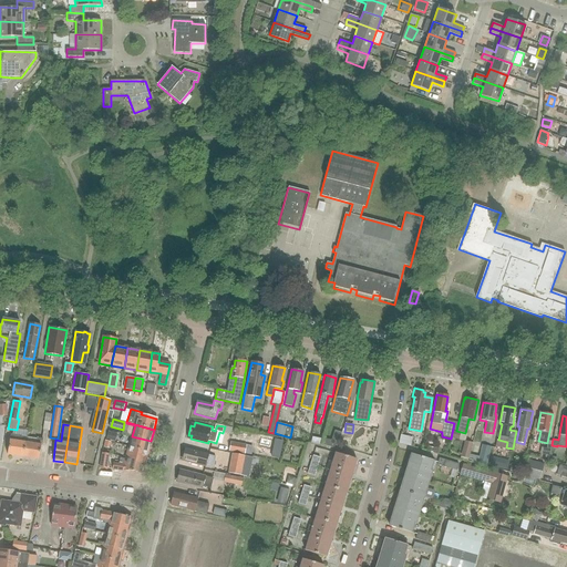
[(115,441),(117,433),(110,431),(107,439),(115,441)]
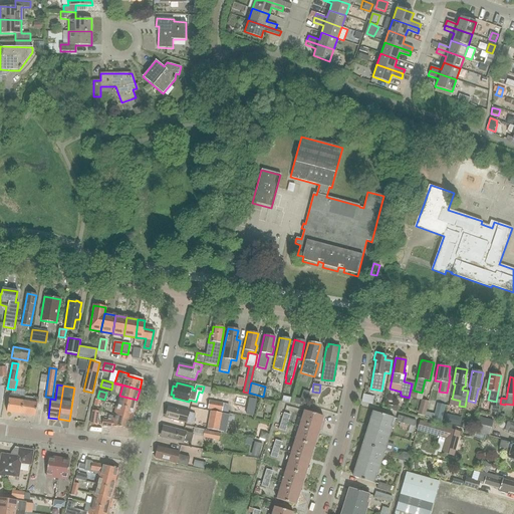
[(20,415),(23,396),(19,395),(19,396),(9,395),(6,412),(20,415)]
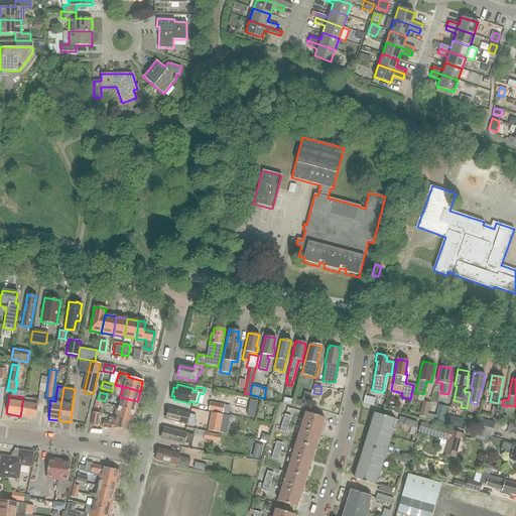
[(34,418),(35,415),(37,406),(38,406),(39,400),(33,399),(33,400),(24,398),(25,397),(23,397),(20,416),(34,418)]
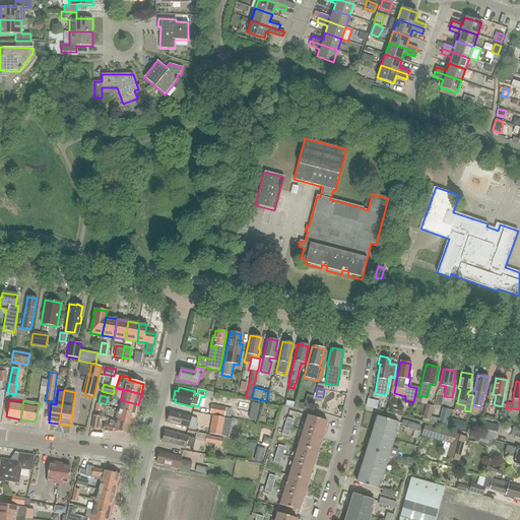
[(135,414),(138,404),(121,400),(118,410),(135,414)]
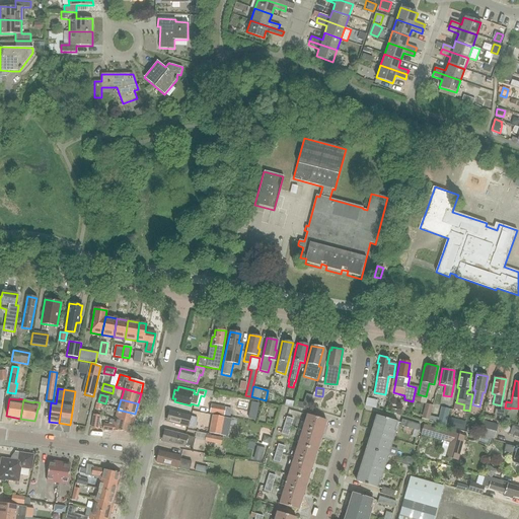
[(296,401),(295,409),(306,411),(306,409),(308,409),(309,405),(303,403),(296,401)]
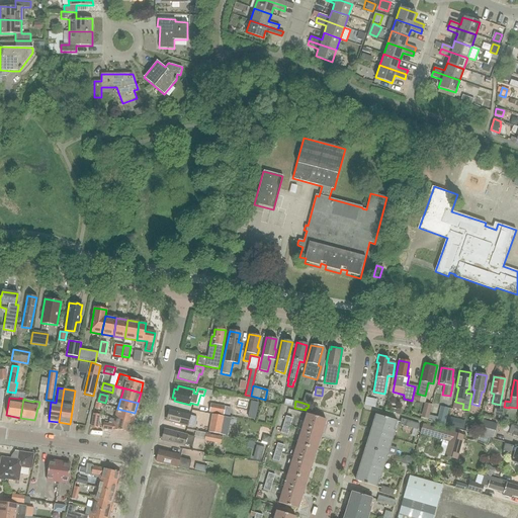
[(212,403),(210,412),(225,414),(229,415),(231,407),(227,406),(212,403)]
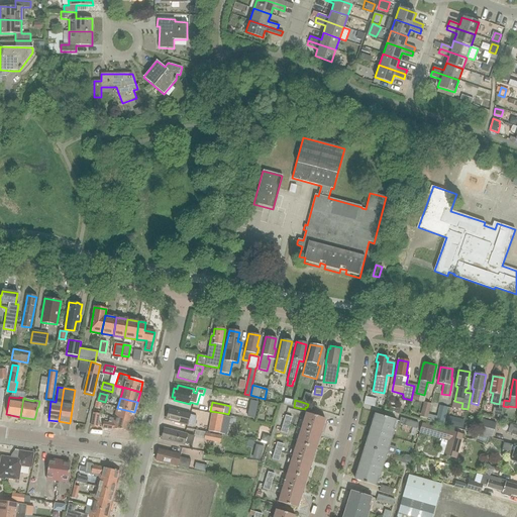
[(426,417),(427,416),(430,404),(423,402),(420,415),(426,417)]
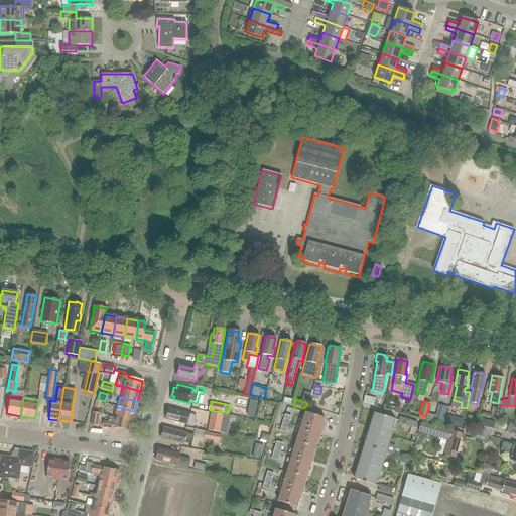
[(446,406),(439,405),(436,420),(442,422),(446,406)]
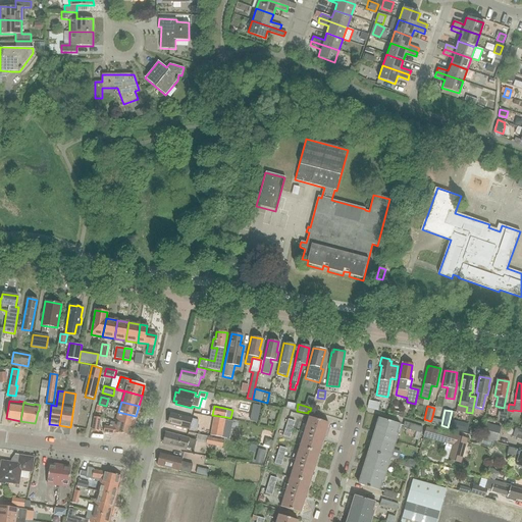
[(134,426),(136,416),(118,412),(116,421),(134,426)]
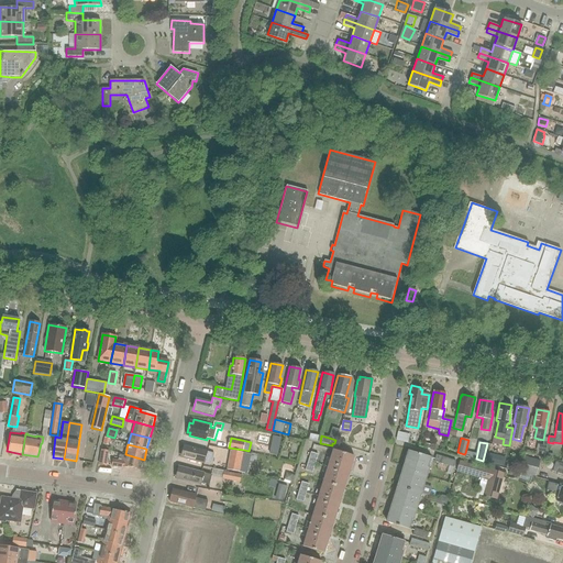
[(184,445),(181,453),(180,457),(203,463),(207,451),(184,445)]
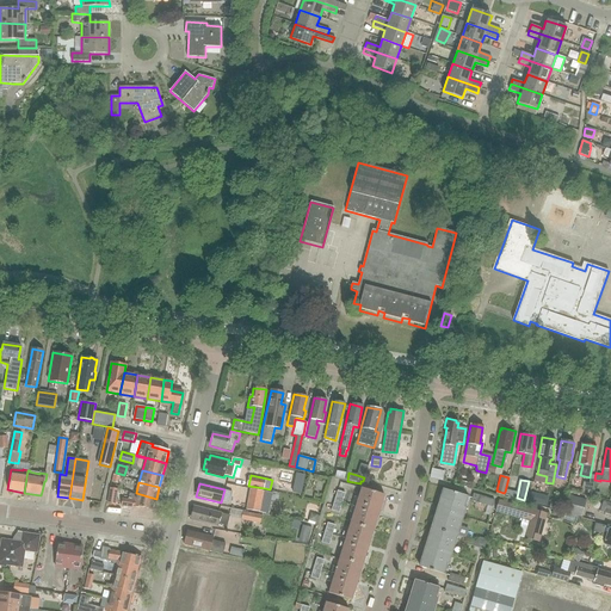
[(360,487),(355,505),(377,512),(383,494),(360,487)]
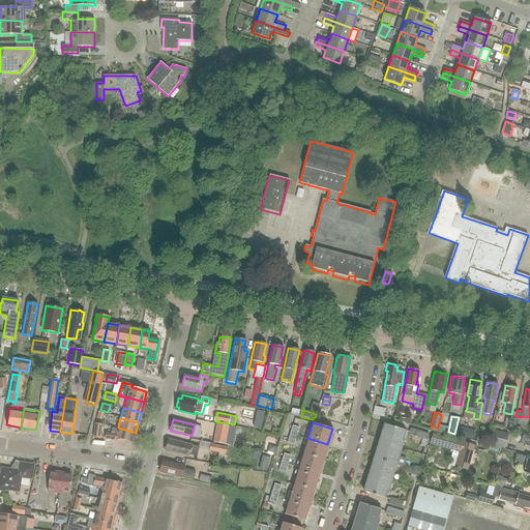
[(101,424),(94,423),(93,438),(99,438),(101,424)]
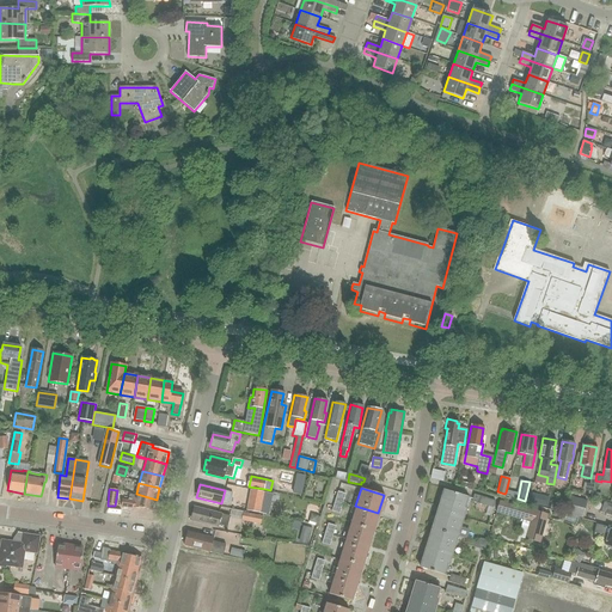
[(265,491),(251,489),(248,510),(261,513),(265,491)]
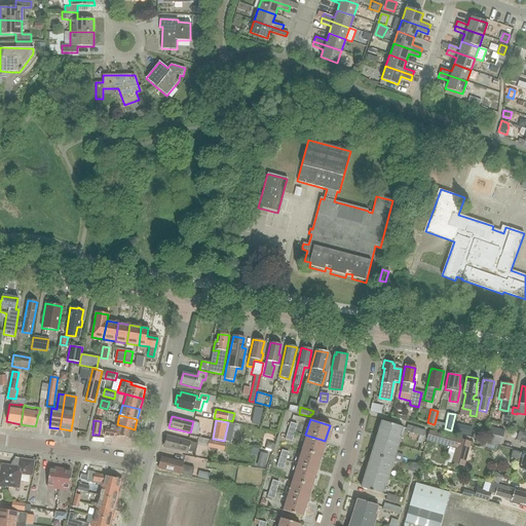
[(381,421),(376,440),(397,446),(400,436),(398,435),(401,426),(381,421)]
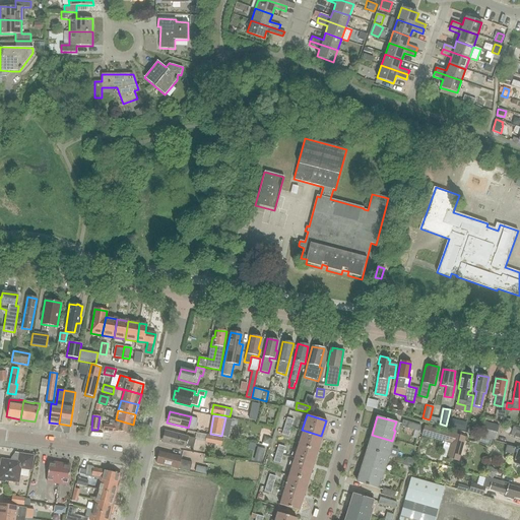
[(130,435),(133,425),(116,419),(115,421),(111,420),(110,426),(104,425),(103,431),(113,432),(113,431),(121,434),(121,432),(130,435)]
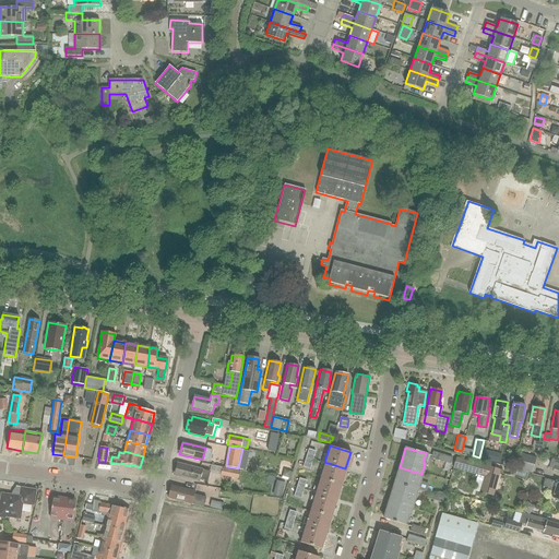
[(453,458),(433,452),(431,459),(451,464),(453,458)]
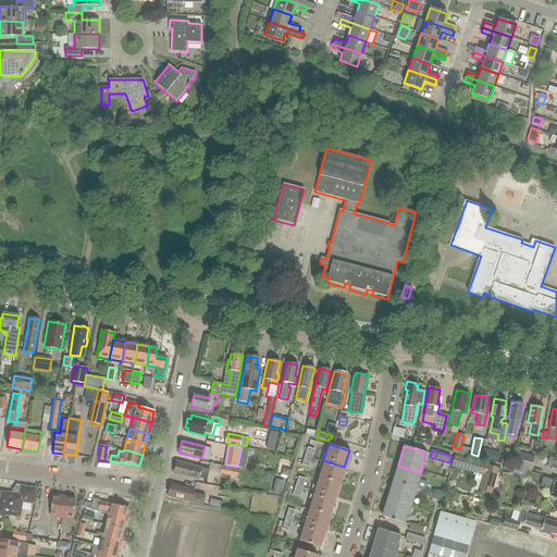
[(534,456),(519,452),(516,468),(531,471),(534,456)]
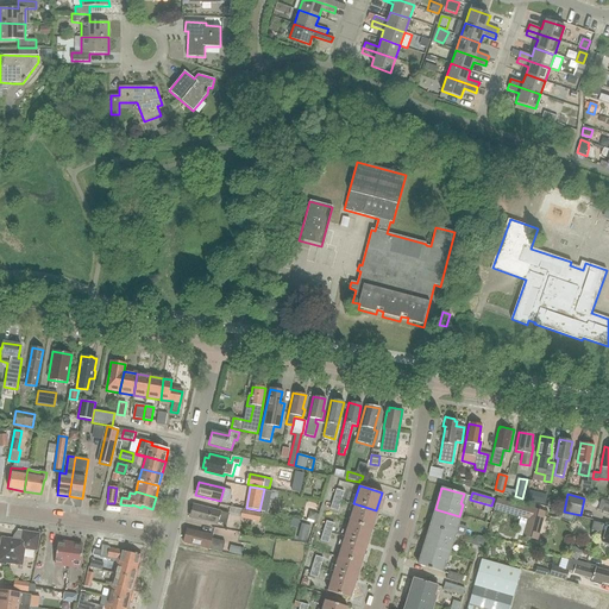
[(338,510),(341,498),(334,496),(331,509),(338,510)]
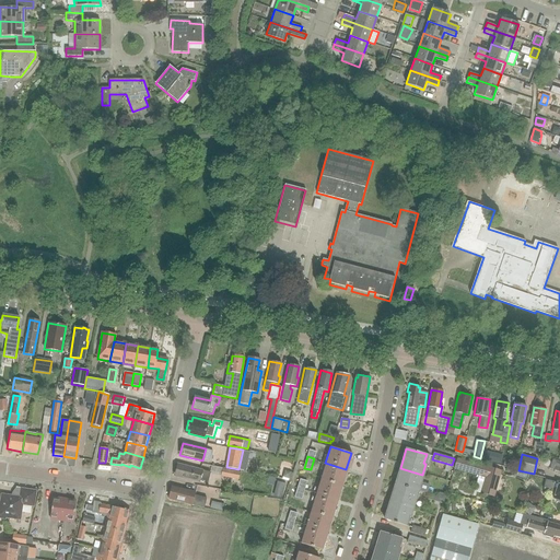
[(481,493),(494,497),(502,470),(458,459),(456,469),(481,476),(481,480),(485,481),(481,493)]
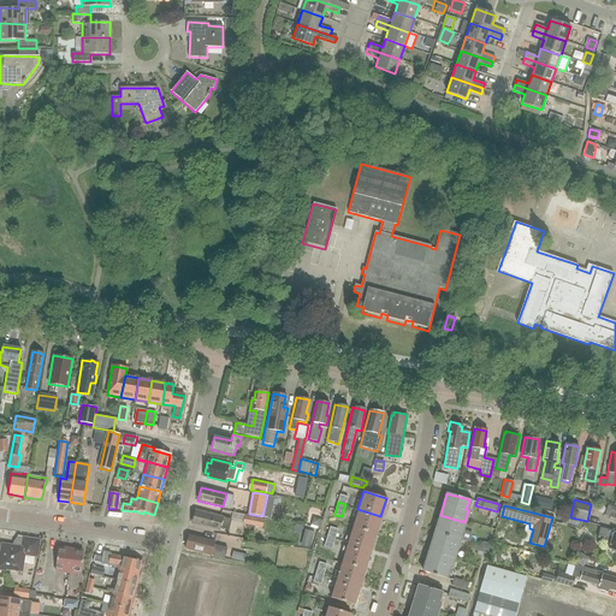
[(615,508),(608,505),(604,515),(615,519),(615,508)]
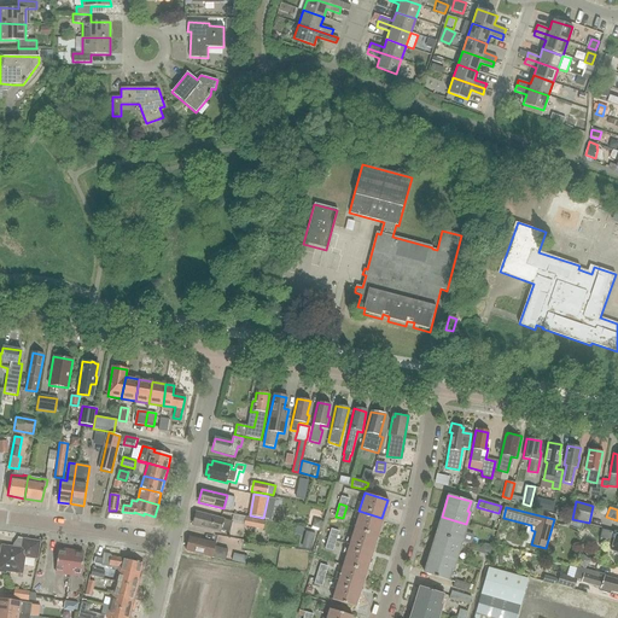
[(359,511),(354,530),(377,537),(382,518),(359,511)]
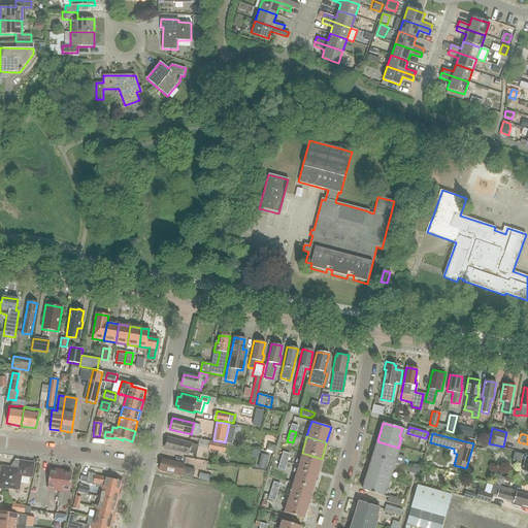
[(198,446),(191,443),(167,438),(164,450),(188,455),(189,453),(195,455),(198,446)]
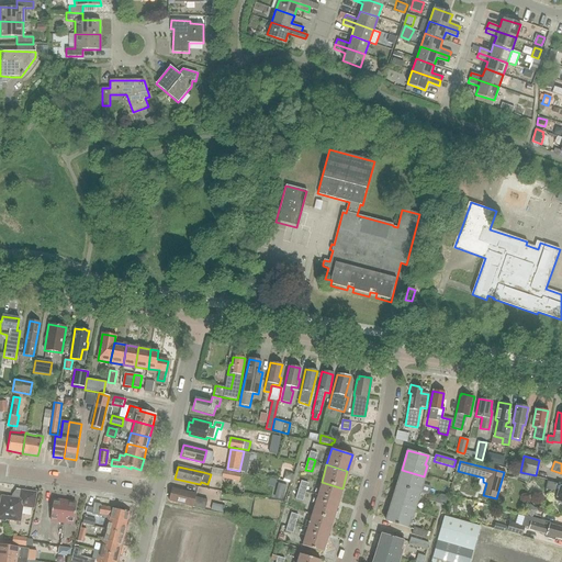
[(402,470),(396,487),(418,494),(424,476),(402,470)]
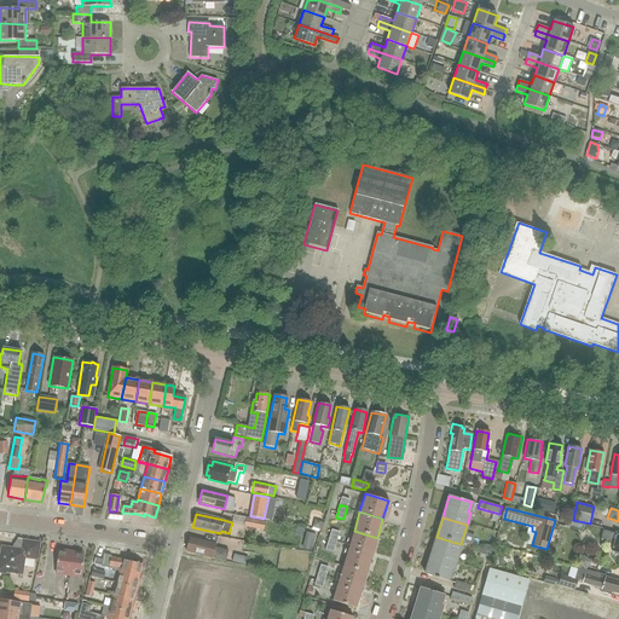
[(264,531),(265,522),(246,519),(244,527),(264,531)]
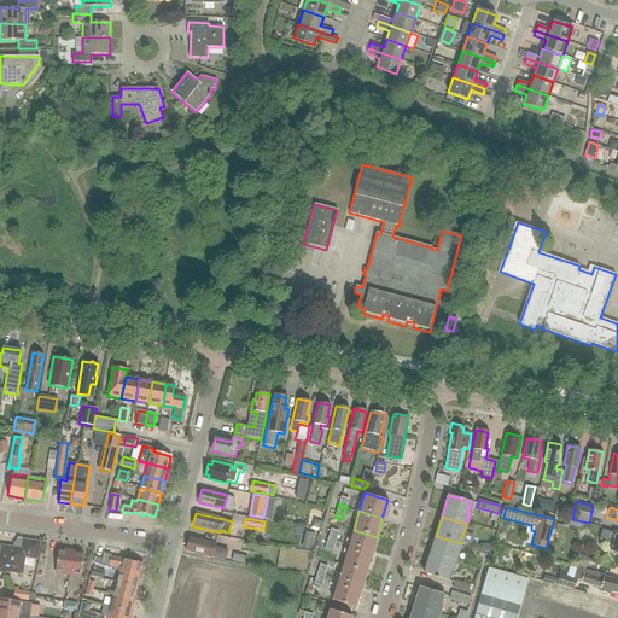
[(339,531),(331,529),(328,540),(336,541),(339,531)]
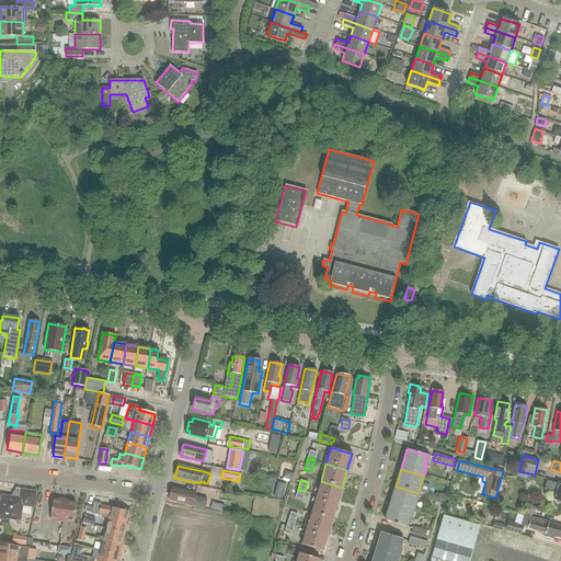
[(321,481),(316,497),(336,504),(342,488),(321,481)]
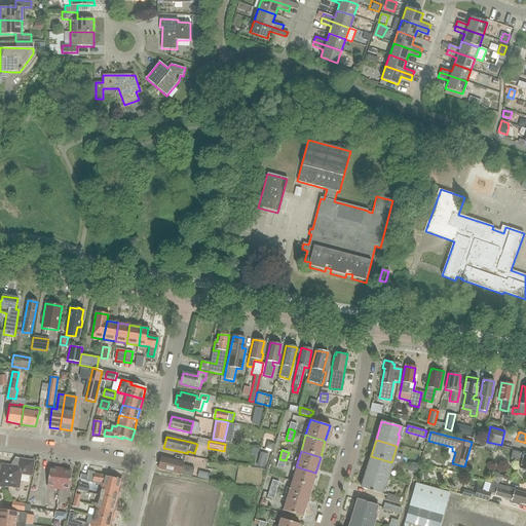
[(522,453),(514,451),(511,459),(521,463),(520,468),(525,470),(525,452),(522,451),(522,453)]
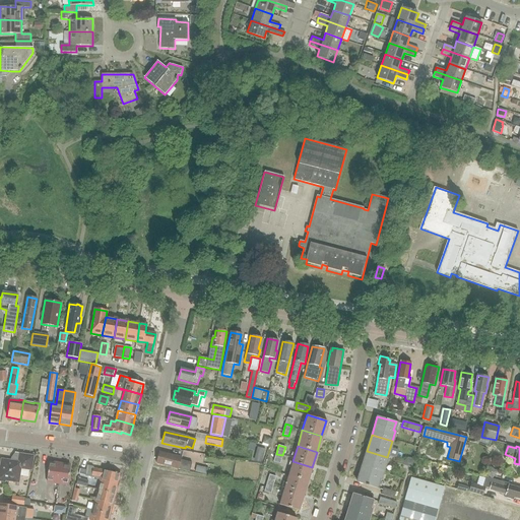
[(367,451),(363,466),(382,472),(387,457),(367,451)]
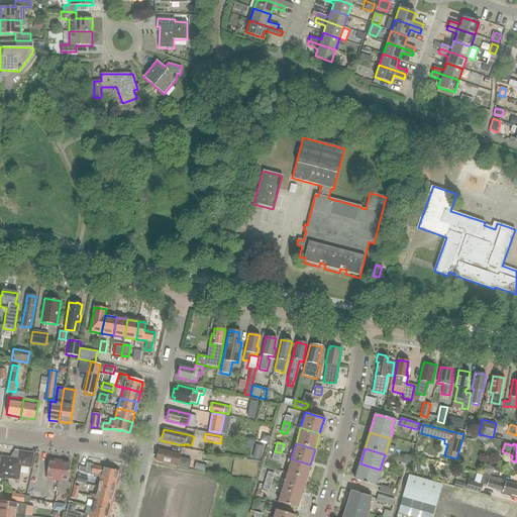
[(188,470),(190,460),(179,457),(180,454),(159,449),(156,460),(177,466),(188,470)]
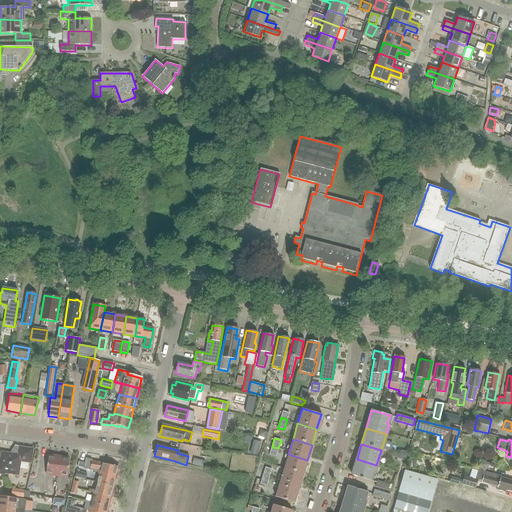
[(0,474),(5,475),(5,474),(19,476),(21,462),(31,464),(34,450),(19,447),(18,455),(2,452),(0,461),(0,474)]
